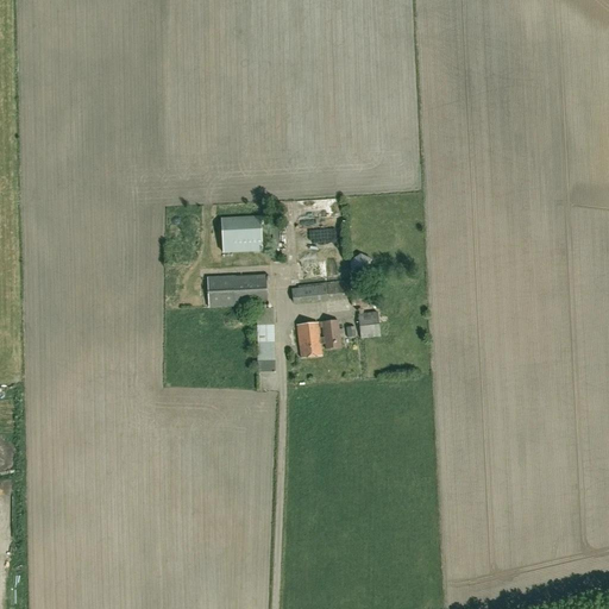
[(221,220),(223,253),(262,252),(259,218),(221,220)]
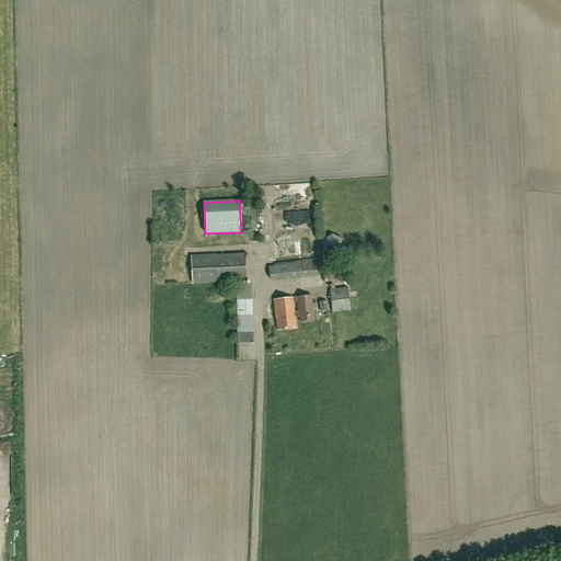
[(281,209),(281,222),(293,222),(293,232),(312,231),(311,208),(281,209)]
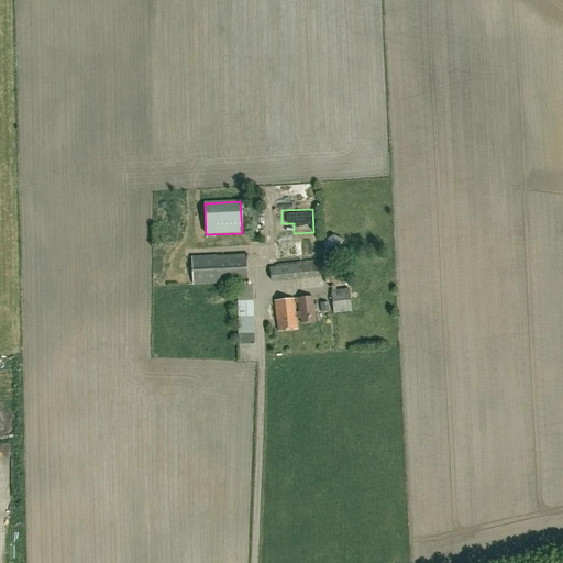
[(342,241),(330,238),(320,243),(321,256),(333,260),(343,252),(342,241)]
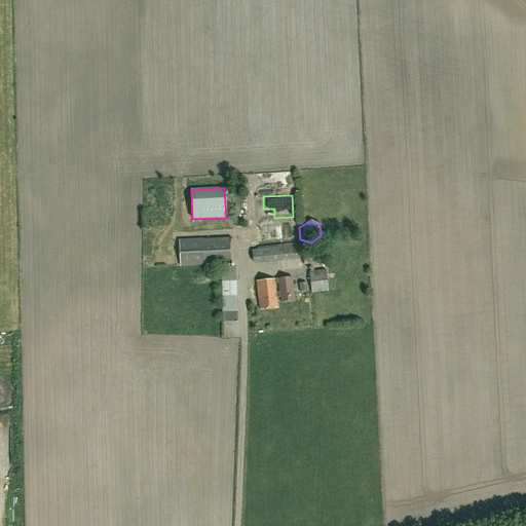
[(229,238),(200,239),(179,240),(180,265),(201,264),(230,263),(229,238)]
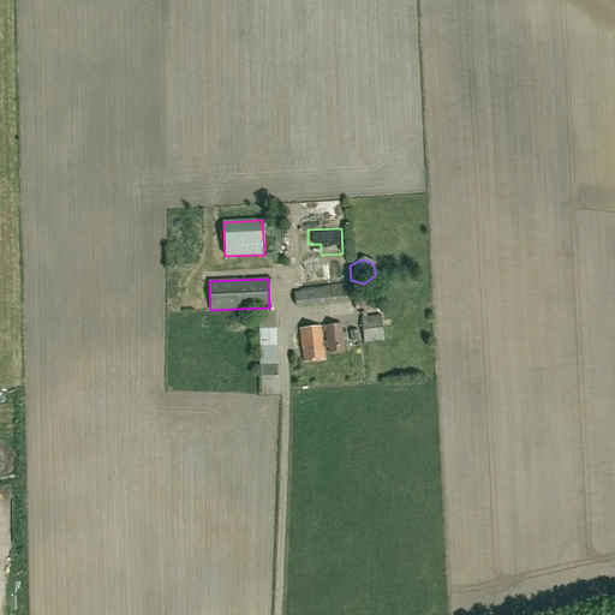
[(328,287),(300,290),(294,291),(296,306),(354,300),(352,286),(328,290),(328,287)]
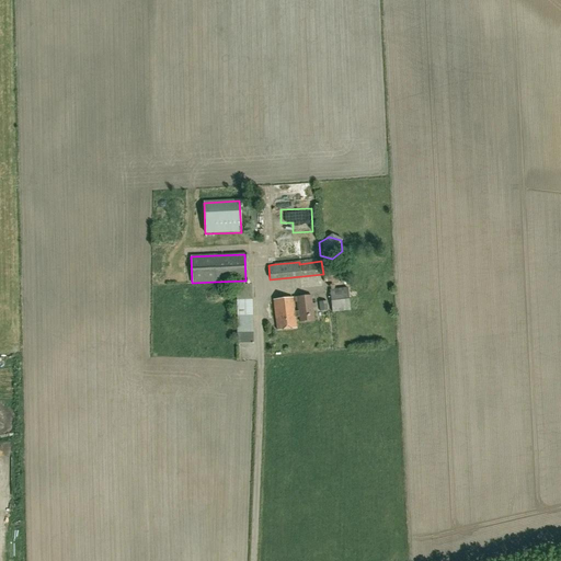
[(323,282),(338,282),(338,272),(323,272),(323,282)]
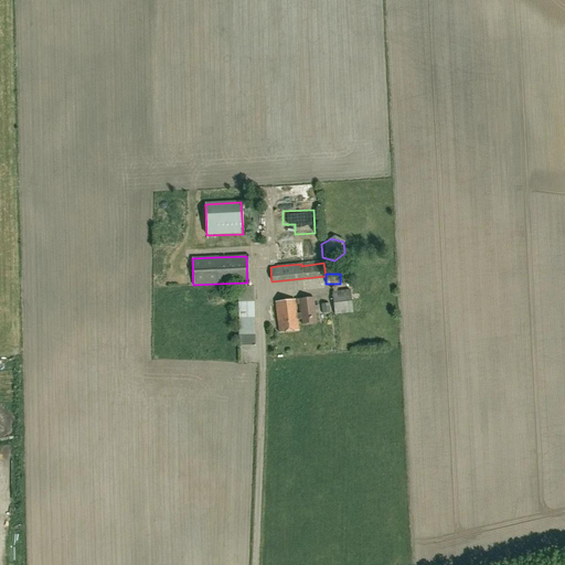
[(332,292),(334,315),(352,312),(350,290),(332,292)]
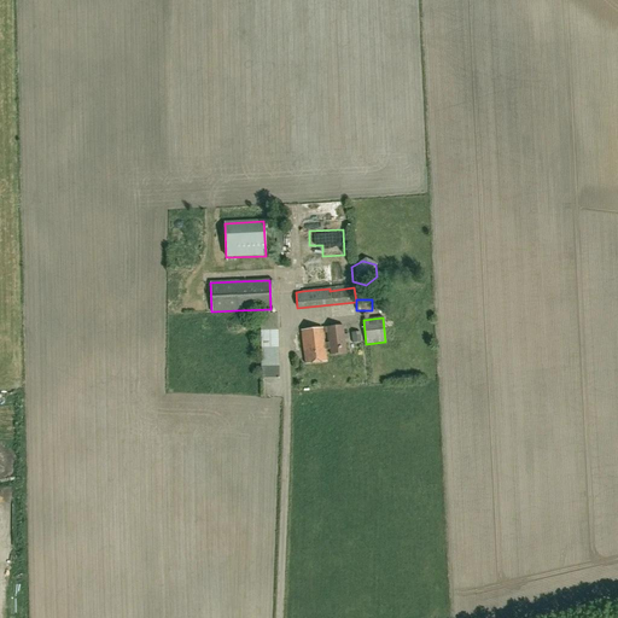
[(328,343),(324,343),(325,350),(330,350),(331,355),(347,354),(344,339),(348,339),(348,334),(344,334),(343,326),(327,327),(328,343)]
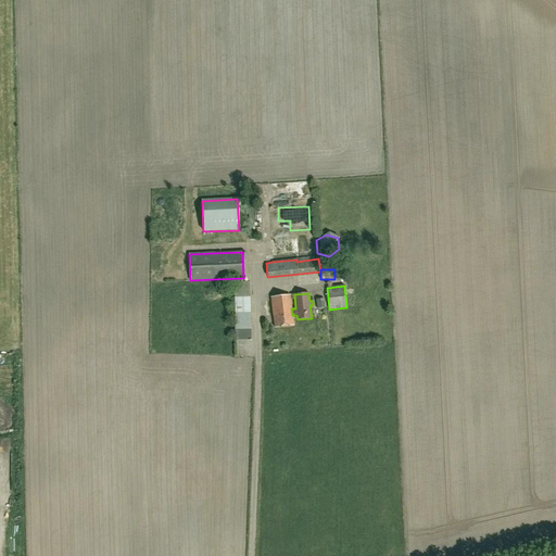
[(292,315),(291,308),(290,295),(272,298),(275,328),(293,326),(292,315)]
